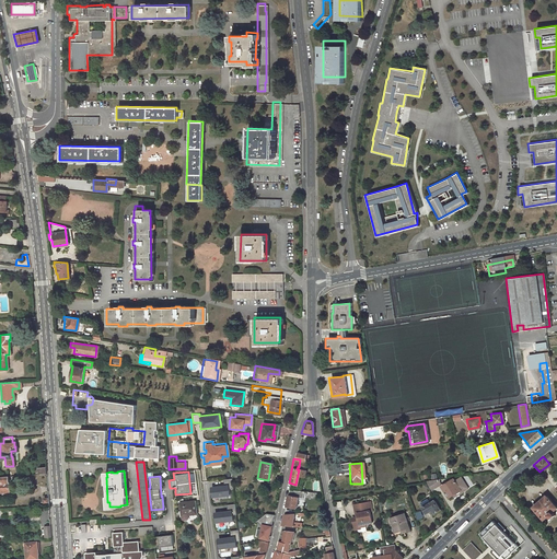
[(467,488),(461,476),(453,480),(452,478),(440,486),(447,497),(452,495),(453,497),(467,488)]
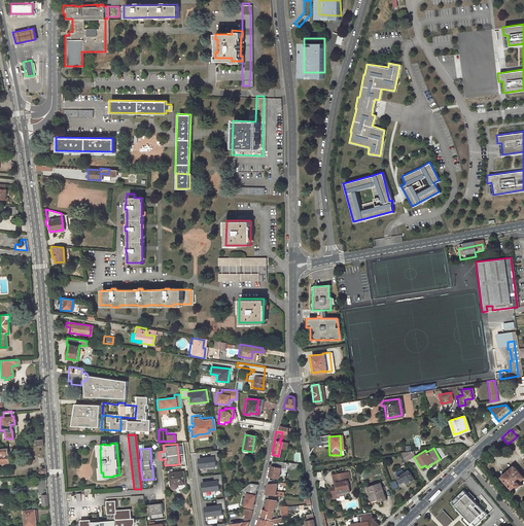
[(209,455),(198,455),(199,466),(217,465),(216,449),(209,450),(209,455)]
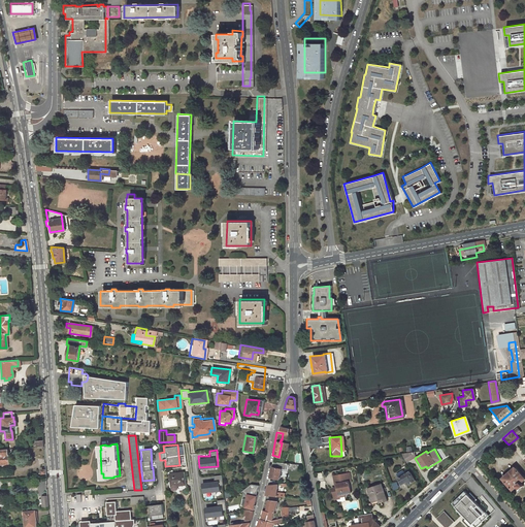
[(405,463),(415,458),(411,452),(400,453),(405,463)]
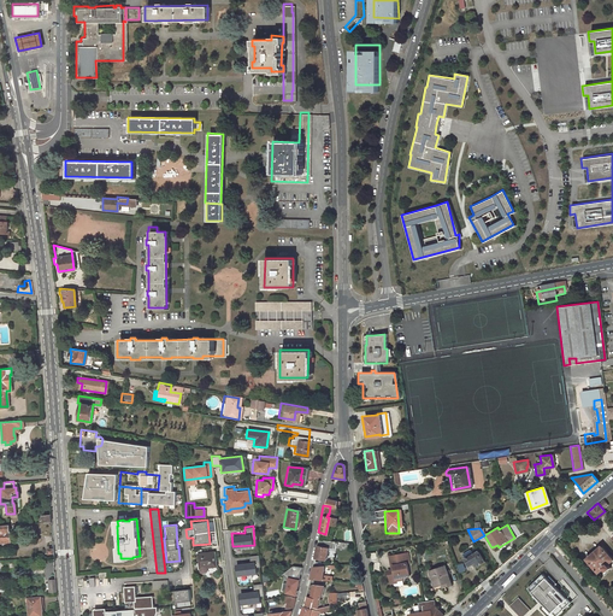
[(330,541),(316,539),(312,558),(323,559),(325,547),(329,549),(330,541)]
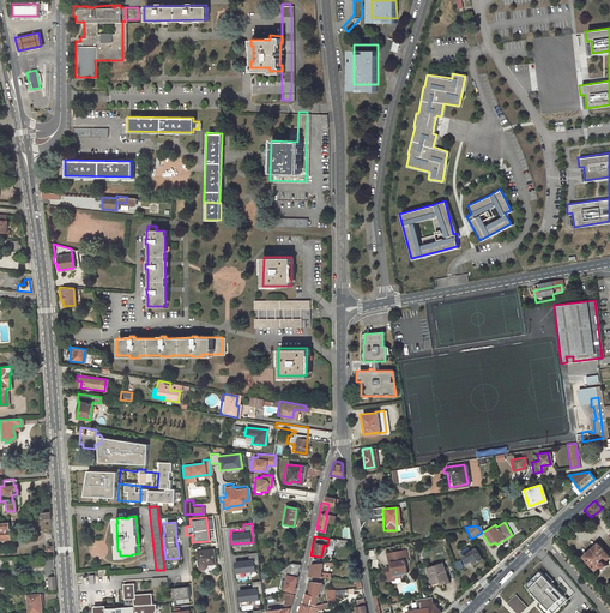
[(597,542),(581,557),(593,570),(599,565),(602,569),(607,565),(603,562),(609,557),(597,542)]
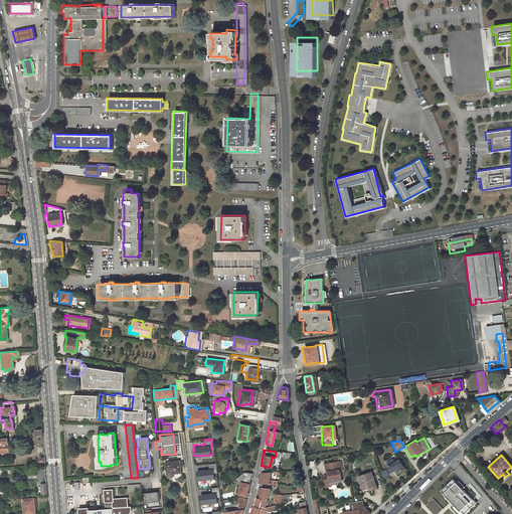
[(390,458),(384,462),(390,472),(393,470),(394,472),(397,470),(397,471),(402,468),(397,459),(392,462),(390,458)]
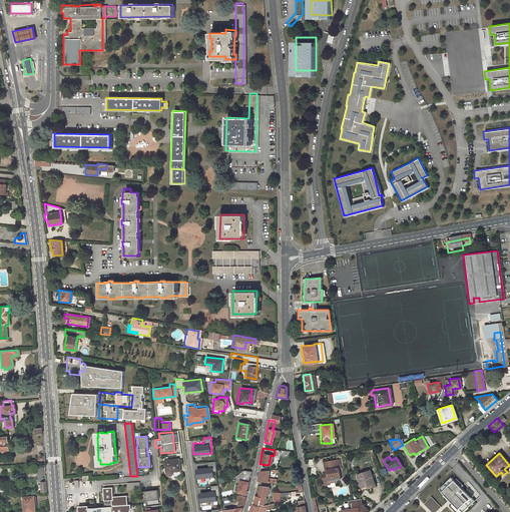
[(337,459),(326,461),(327,465),(330,465),(331,469),(325,470),(325,473),(321,474),(323,482),(327,481),(327,482),(333,481),(333,479),(339,478),(337,467),(339,467),(337,459)]
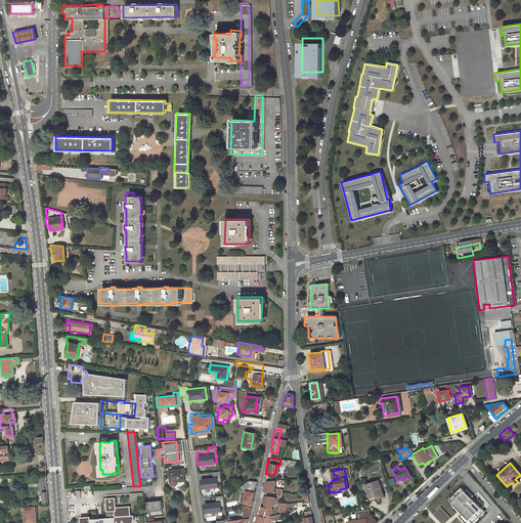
[(333,471),(330,472),(332,480),(338,479),(337,475),(334,475),(333,471)]
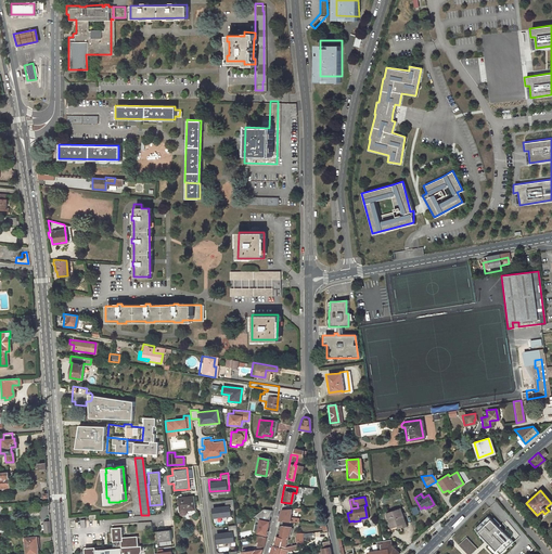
[(230,518),(229,504),(210,505),(212,524),(221,524),(220,519),(230,518)]
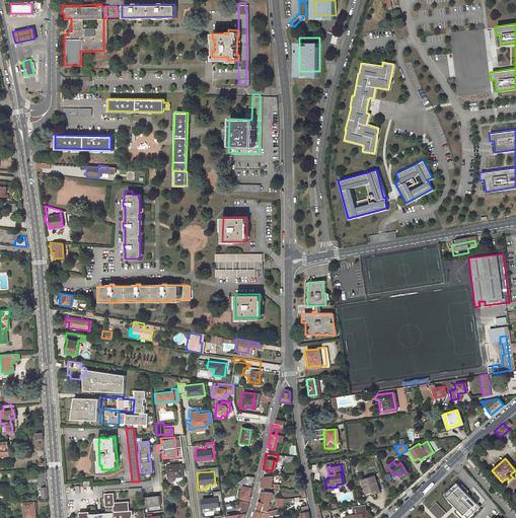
[(181,487),(180,473),(171,474),(165,474),(166,488),(167,488),(172,488),(181,487)]
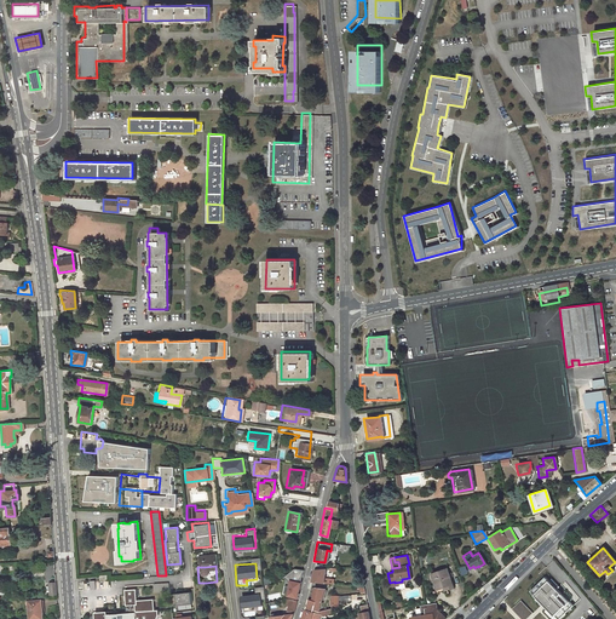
[(291,577),(300,578),(301,568),(293,567),(291,577)]
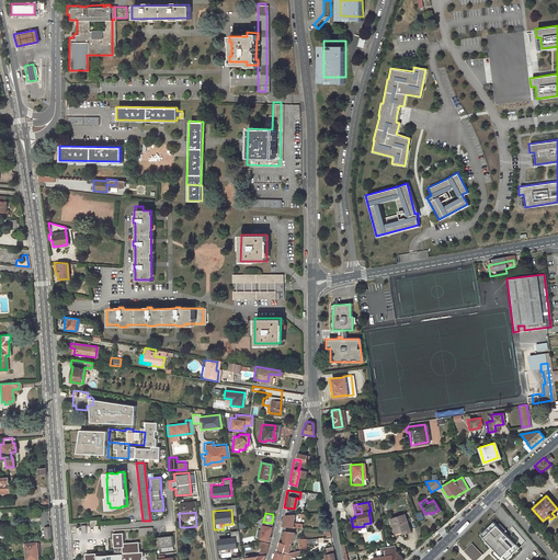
[(289,514),(282,515),(280,525),(289,527),(292,514),(289,514)]
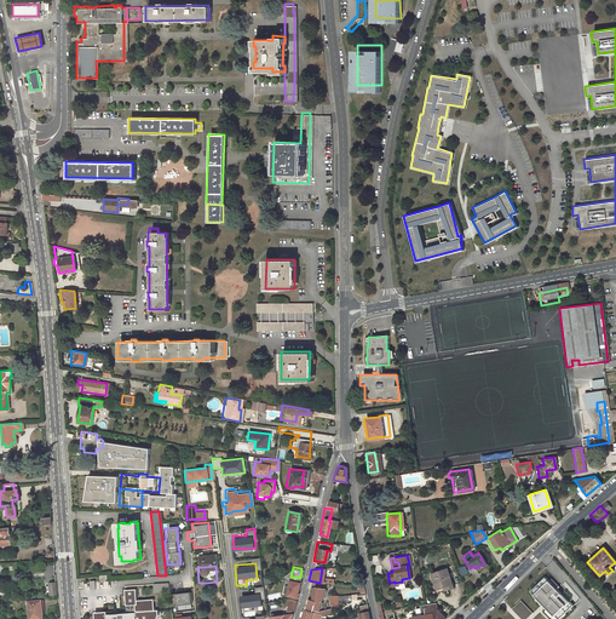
[(445,568),(430,574),(435,590),(444,586),(445,589),(452,588),(445,568)]
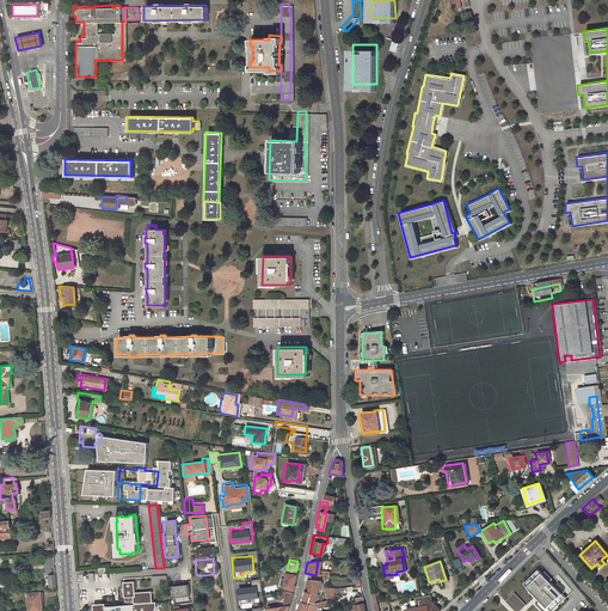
[(286,569),(281,586),(293,590),(296,573),(286,569)]
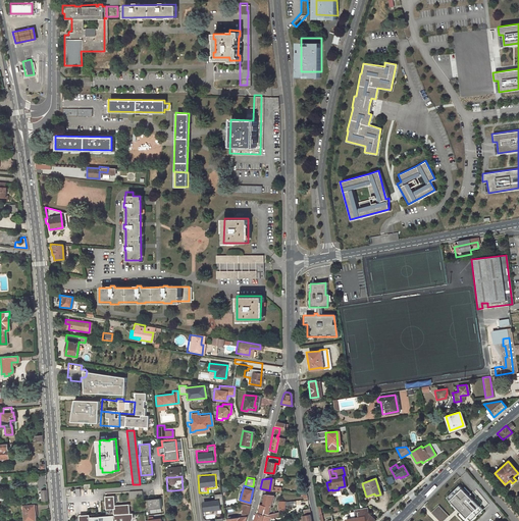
[(458,485),(452,490),(455,495),(461,488),(458,485)]
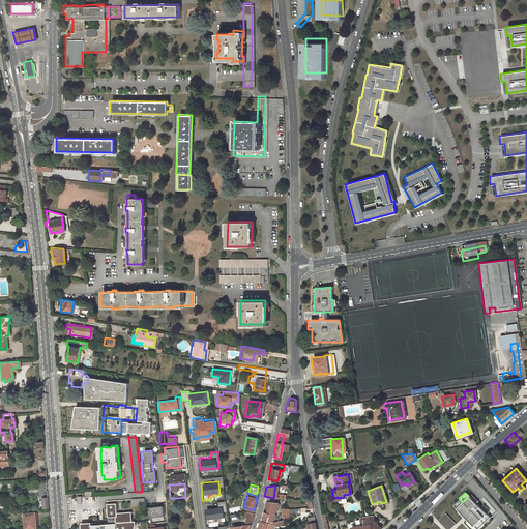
[(459,498),(452,505),(474,528),(475,528),(481,523),(478,520),(485,513),(468,496),(462,502),(459,498)]
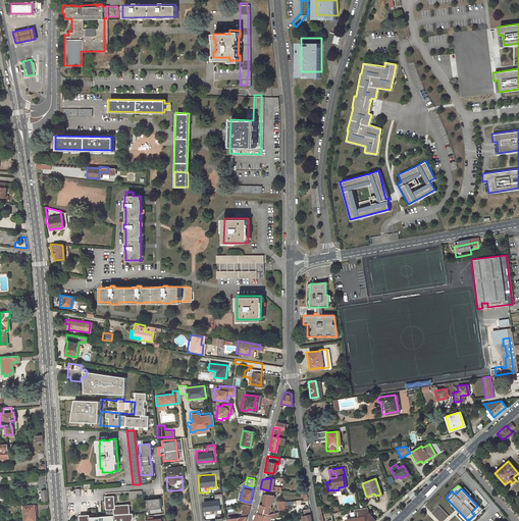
[(270,495),(259,492),(255,512),(254,514),(261,515),(261,513),(266,514),(270,495)]
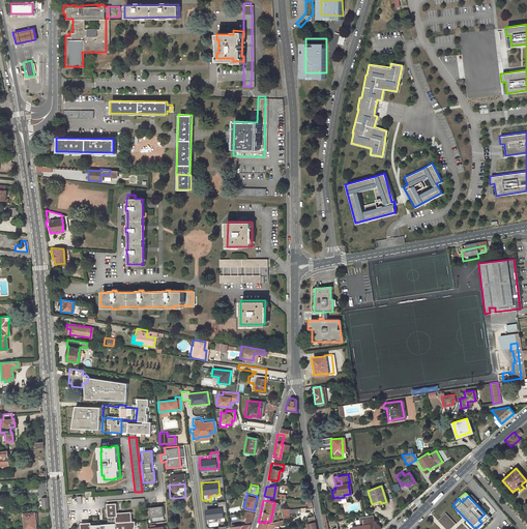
[(89,525),(86,528),(133,528),(135,525),(135,522),(125,523),(116,513),(114,503),(105,504),(107,524),(89,525)]
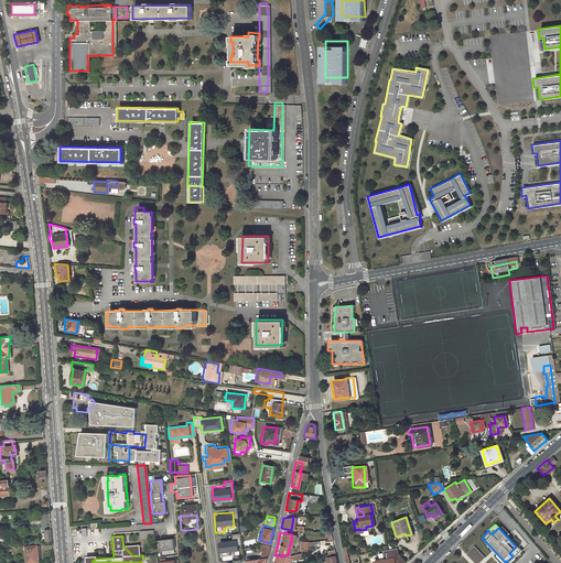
[(173,537),(159,538),(159,549),(173,548),(173,537)]
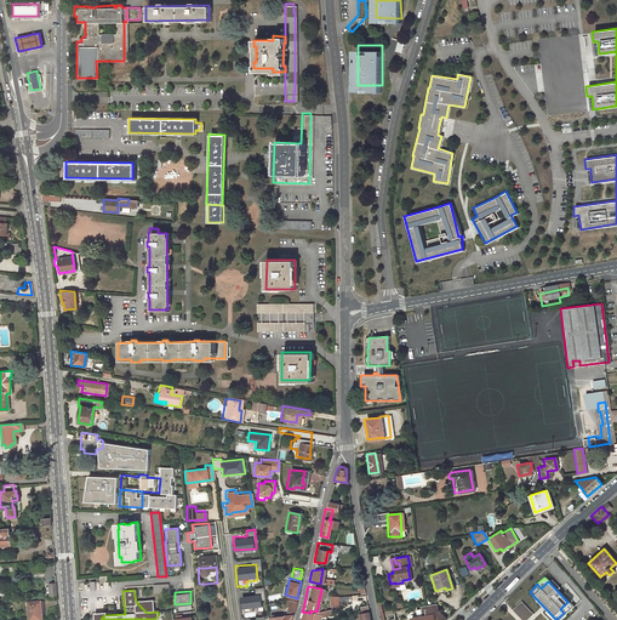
[(239,607),(261,606),(261,593),(239,595),(239,607)]
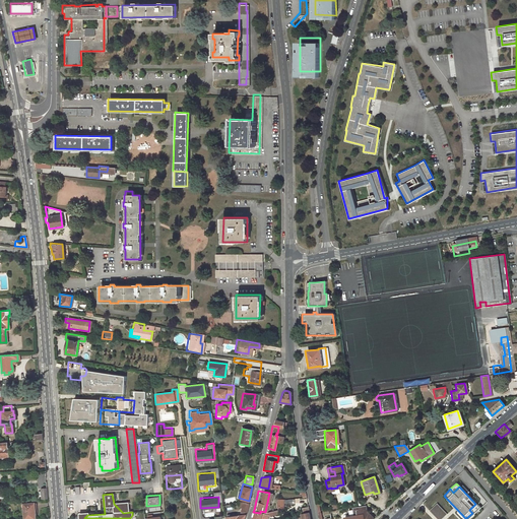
[(424,512),(429,517),(432,513),(437,518),(438,518),(445,513),(436,502),(424,512)]
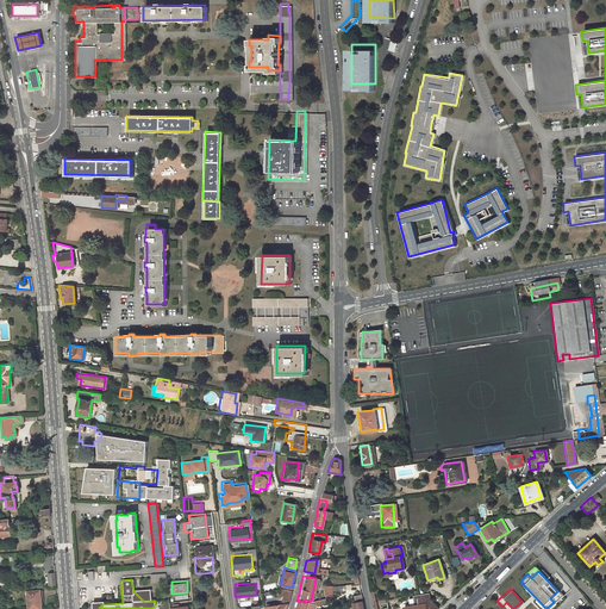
[(38,590),(27,590),(29,608),(41,608),(42,608),(41,596),(39,596),(38,590)]
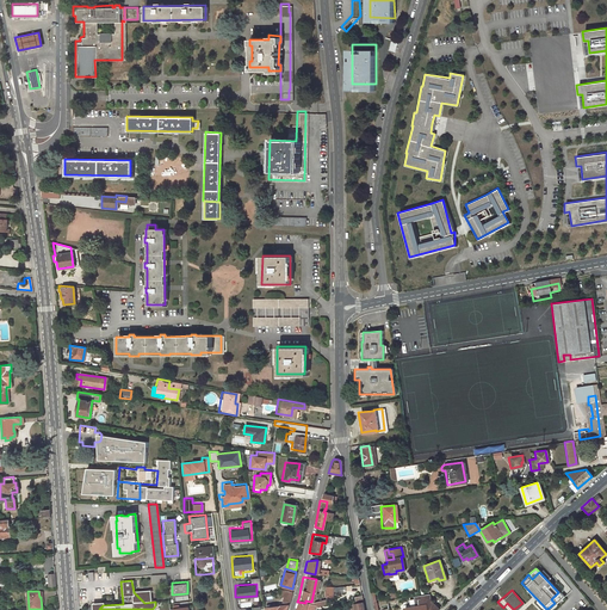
[(562,596),(558,592),(551,599),(555,603),(562,596)]
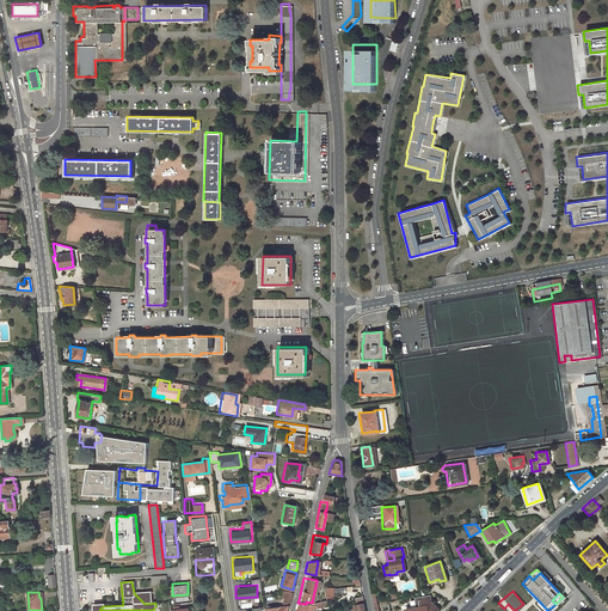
[(403,610),(436,610),(438,609),(431,602),(429,602),(428,594),(411,597),(413,606),(403,609),(403,610)]
